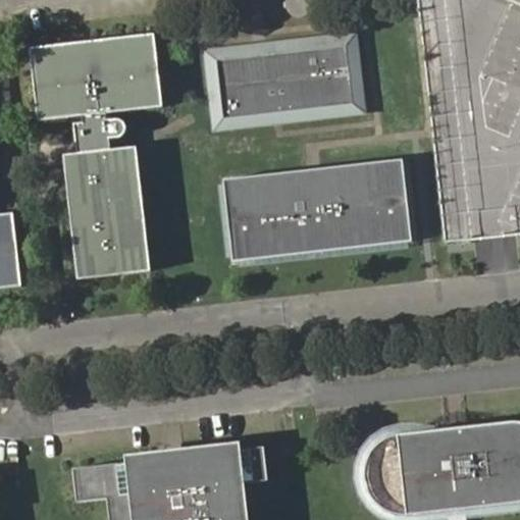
[(284,0),(284,1),(284,5),(286,7),(287,10),(289,12),(292,14),(295,16),(298,16),(301,16),(304,15),(307,14),(309,12),(311,10),(312,7),(313,4),(313,1),(313,0),(284,0)]
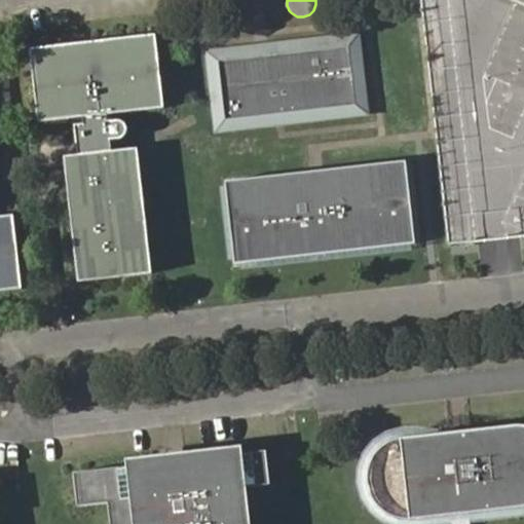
[(523,2),(518,0),(423,0),(449,242),(523,233),(523,2)]
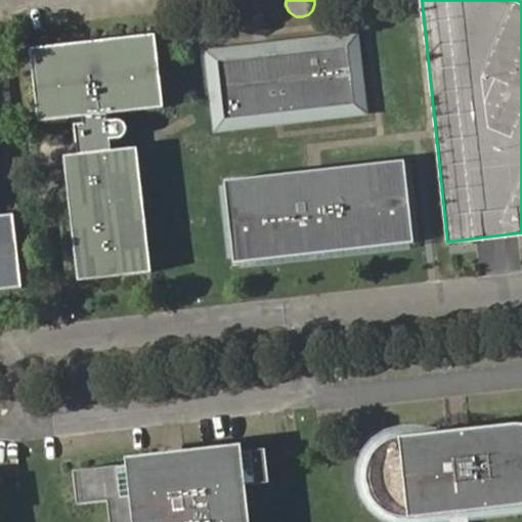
[(74,119),(75,140),(84,139),(84,149),(61,153),(72,246),(75,276),(145,269),(133,143),(112,146),(111,136),(122,133),(125,127),(125,123),(124,119),(122,116),(119,115),(116,114),(114,114),(107,115),(107,110),(162,104),(154,30),(31,44),(38,117),(81,112),(81,118),(74,119)]
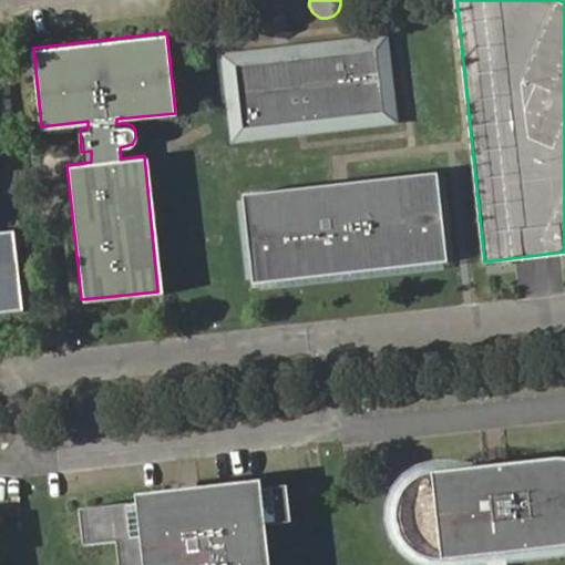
[(386,32),(218,52),(229,143),(396,123),(386,32)]
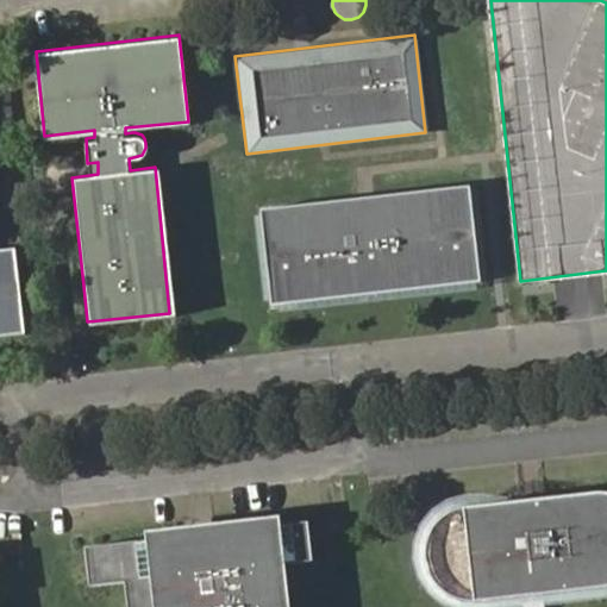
[(469,185),(261,208),(270,304),(477,280),(469,185)]
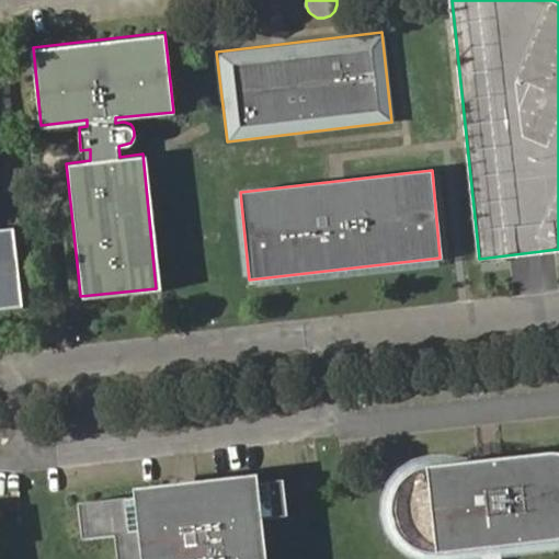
[(0,310),(23,307),(14,229),(0,230),(0,310)]
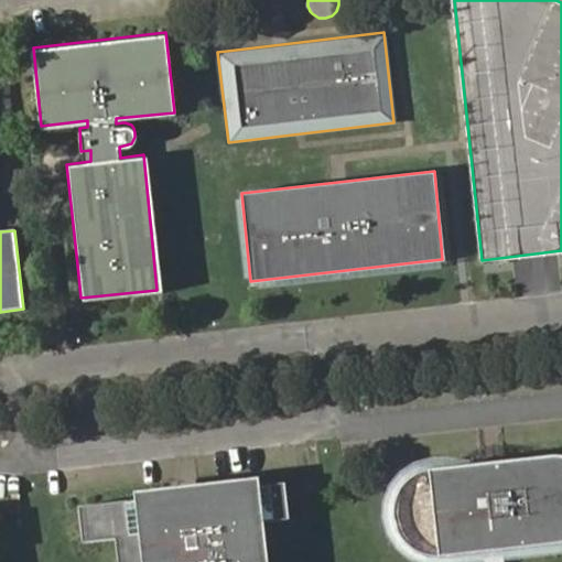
[(552,454),(434,467),(427,468),(418,472),(412,476),(407,481),(399,493),(397,500),(396,507),(396,515),(398,525),(403,537),(413,547),(427,552),(438,554),(444,554),(561,540),(561,453),(561,454),(552,454)]
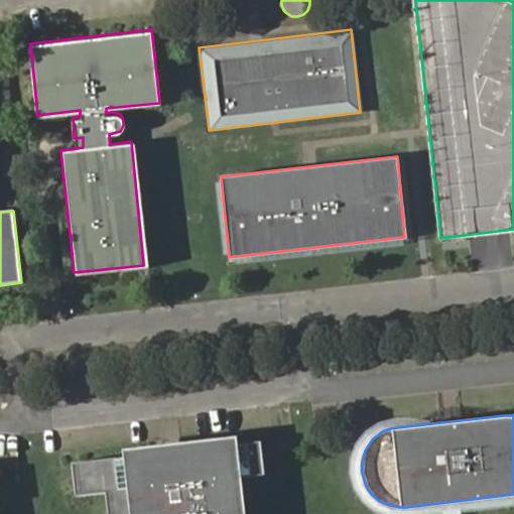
[(165,458),(165,451),(73,462),(77,495),(105,492),(108,513),(238,513),(235,477),(265,472),(261,440),(180,450),(181,456),(165,458)]
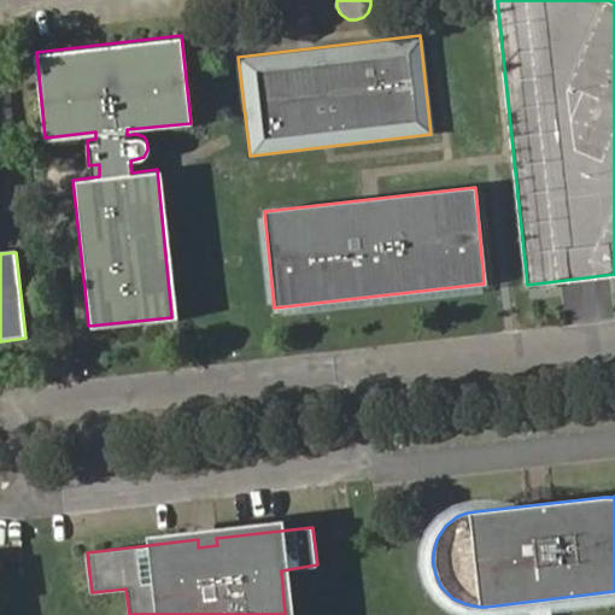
[(216,538),(198,539),(198,548),(217,545),(216,538)]
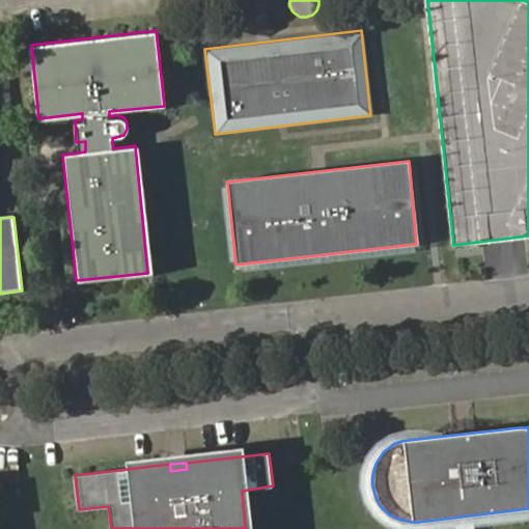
All buildings are outlined.
